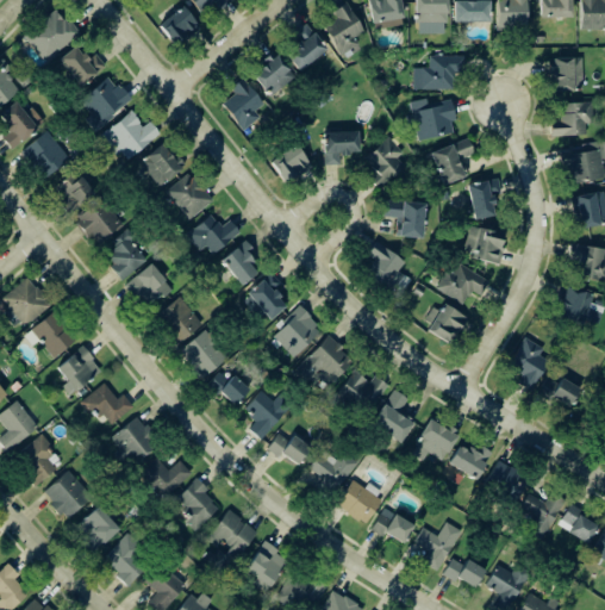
[(234,0),(220,10),(214,2),(201,13),(191,0),(234,0)]
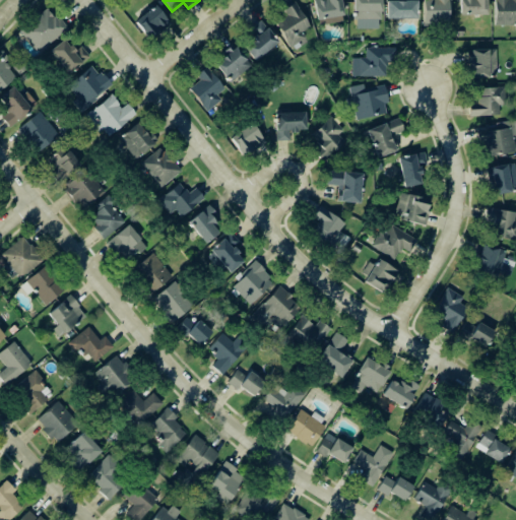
[(340,0),(343,15),(318,20),(313,0),(340,0)]
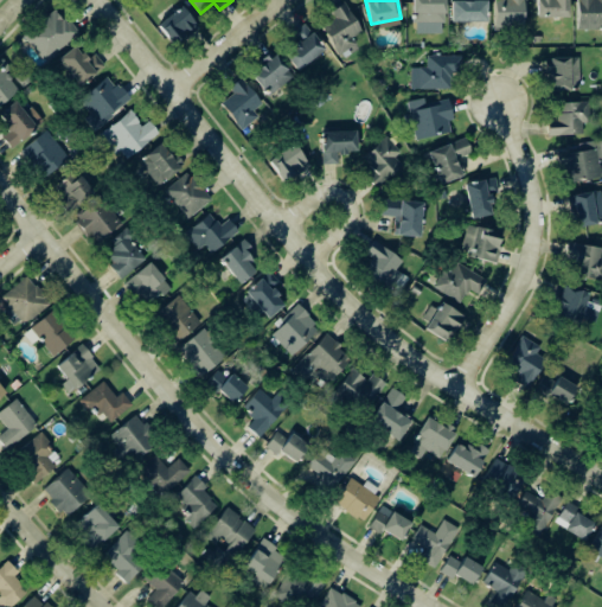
[(446,0),(446,23),(414,23),(412,0),(446,0)]
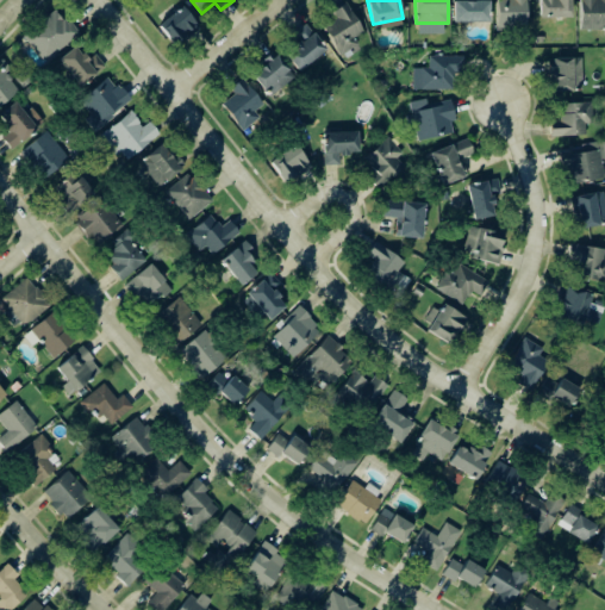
[(490,0),(490,23),(454,23),(454,1),(474,1),(474,0),(490,0)]
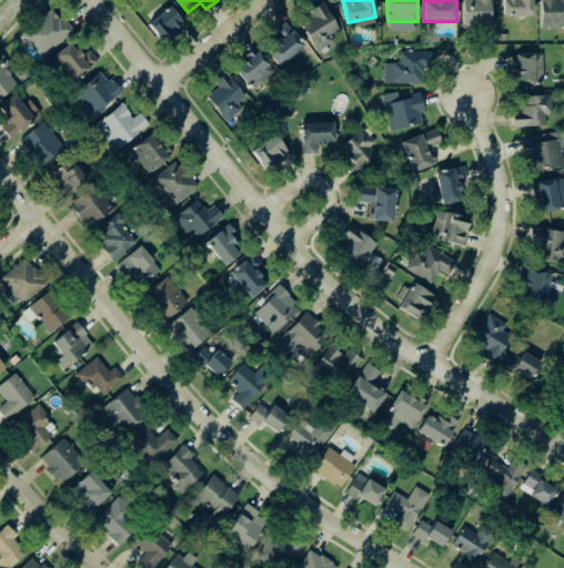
[(494,0),(495,6),(491,6),(492,27),(463,28),(463,0),(494,0)]
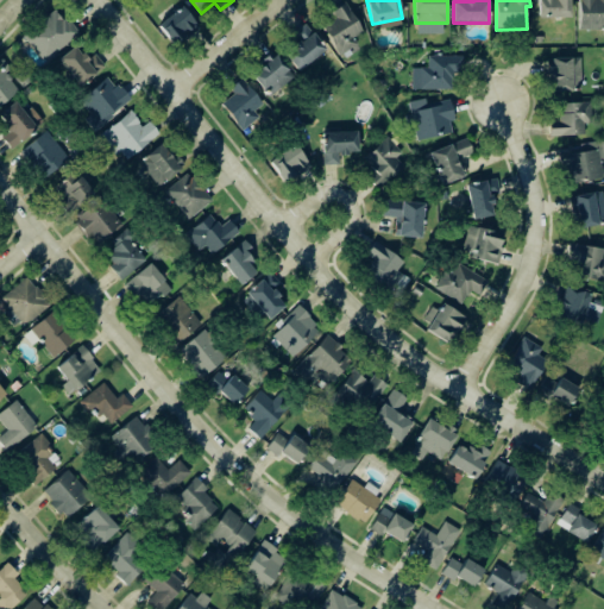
[(540,0),(540,17),(571,17),(571,0),(540,0)]
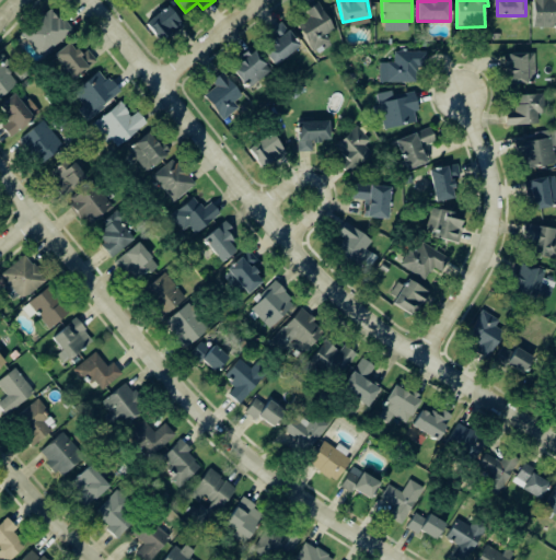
[(535,0),(555,0),(555,28),(536,30),(535,0)]
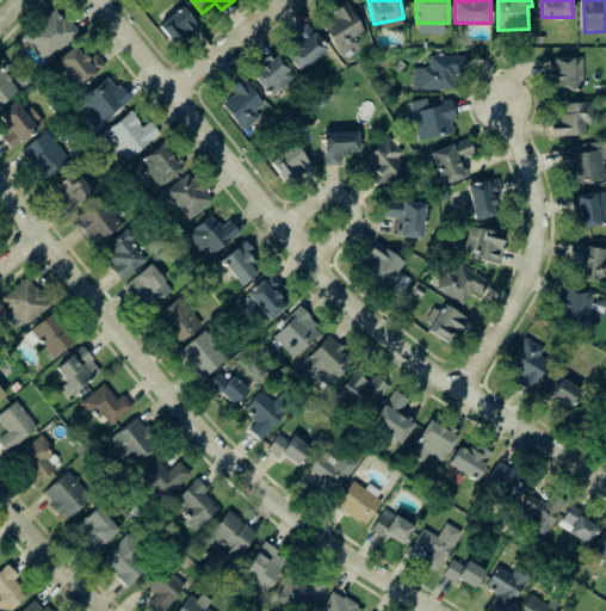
[(347,1),(365,31),(356,37),(360,44),(344,55),(326,25),(339,18),(333,10),(347,1)]
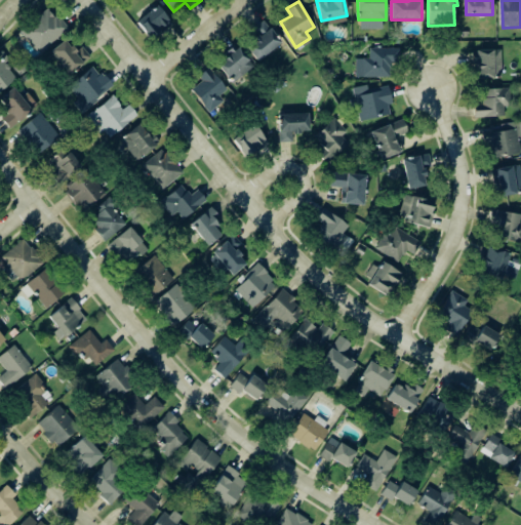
[(157,5),(136,22),(150,38),(170,22),(157,5)]
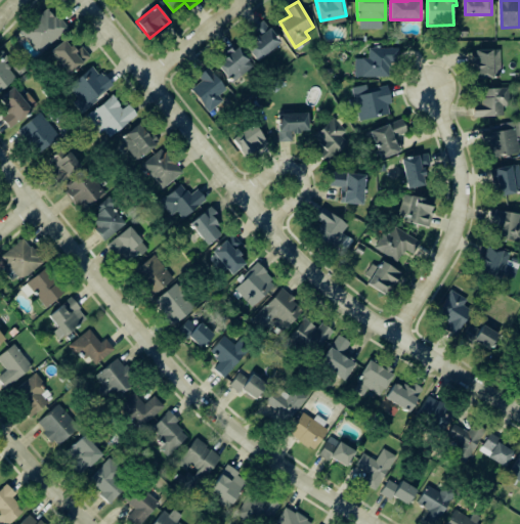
[(60,16),(70,28),(51,43),(49,41),(38,51),(22,32),(48,9),(54,17),(56,16),(58,18),(60,16)]
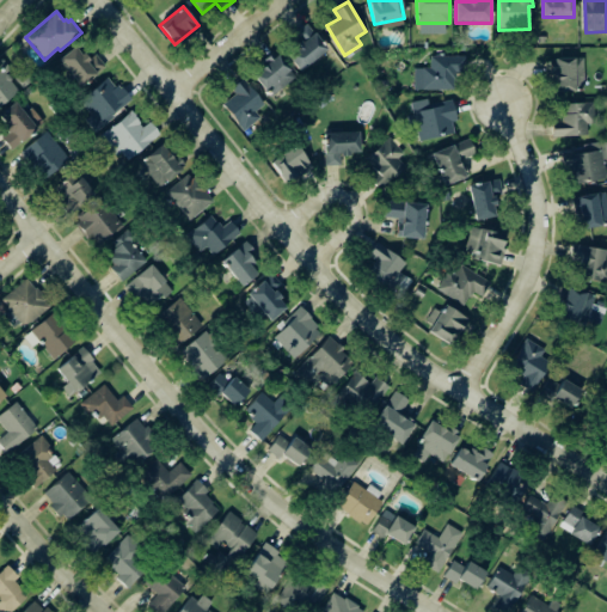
[(307,25),(329,49),(301,73),(286,55),(295,48),(289,41),(307,25)]
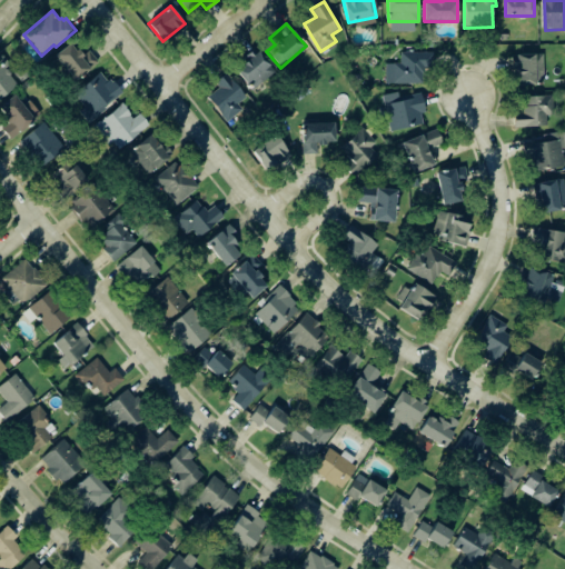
[(90,50),(99,61),(75,81),(55,56),(70,43),(76,51),(78,49),(83,56),(90,50)]
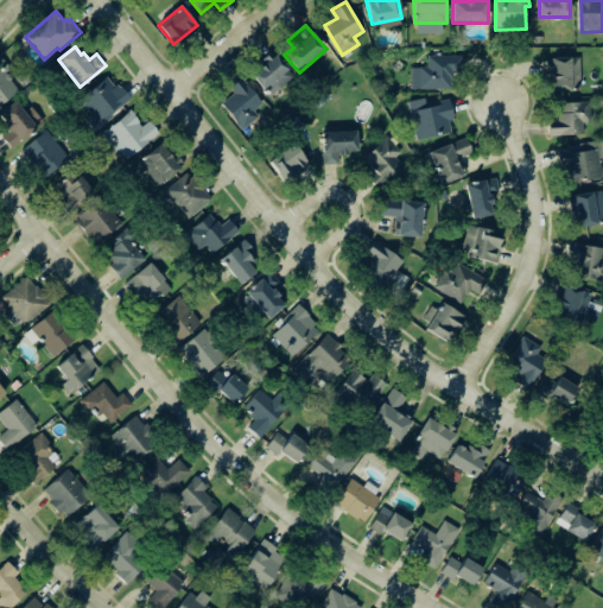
[(277,55),(294,76),(271,97),(252,75),(260,68),(256,64),(266,57),(270,61),(277,55)]
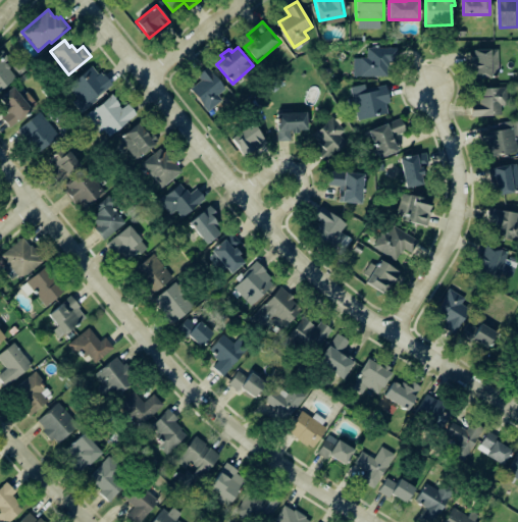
[(368,48),(368,58),(355,58),(355,76),(391,76),(391,62),(398,62),(398,48),(368,48)]
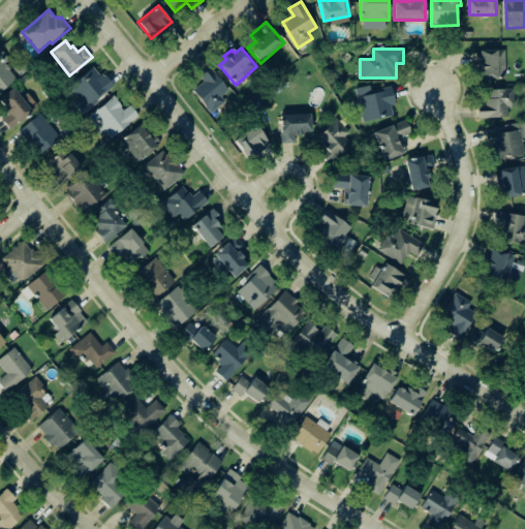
[(0,53),(3,51),(9,59),(4,63),(17,79),(0,92),(0,53)]
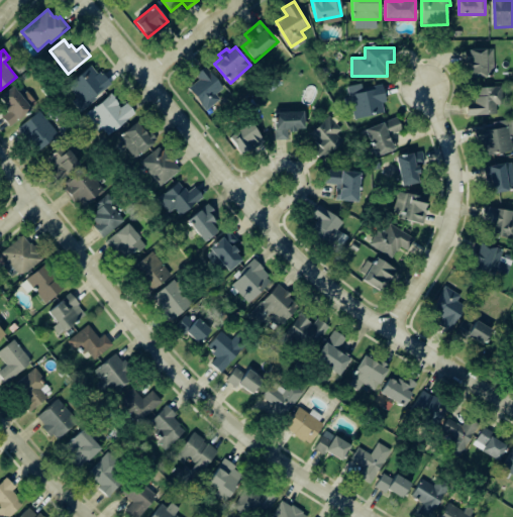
[(494,49),(469,49),(469,53),(464,53),(465,65),(470,65),(470,77),(495,76),(494,49)]
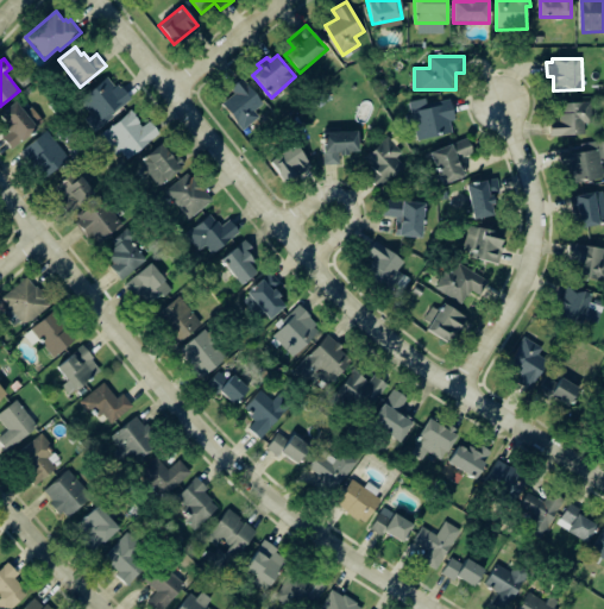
[(26,70),(33,79),(25,87),(17,77),(26,70)]
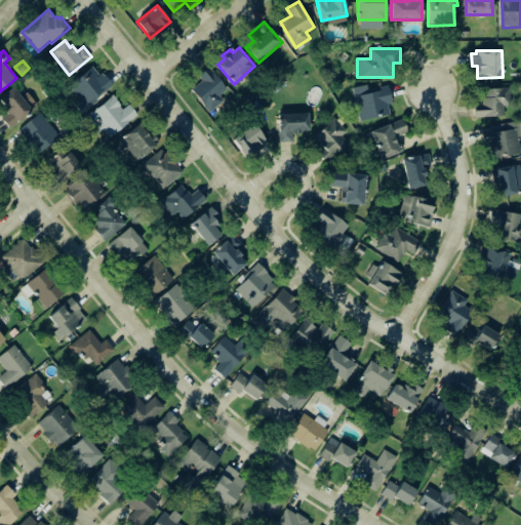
[(101,74),(93,66),(69,86),(88,110),(99,101),(98,99),(115,85),(104,72),(101,74)]
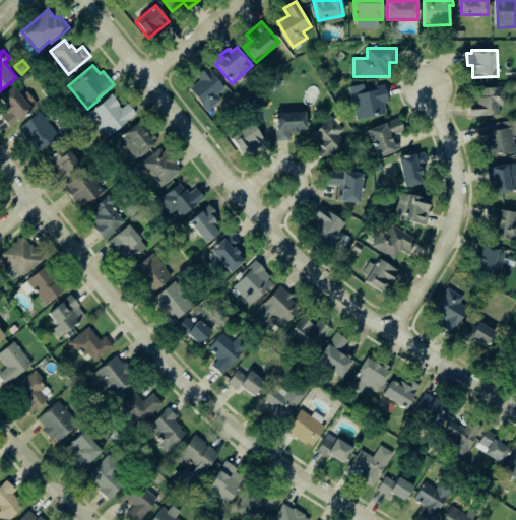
[(207,67),(226,88),(217,94),(221,100),(208,112),(189,88),(200,79),(197,75),(207,67)]
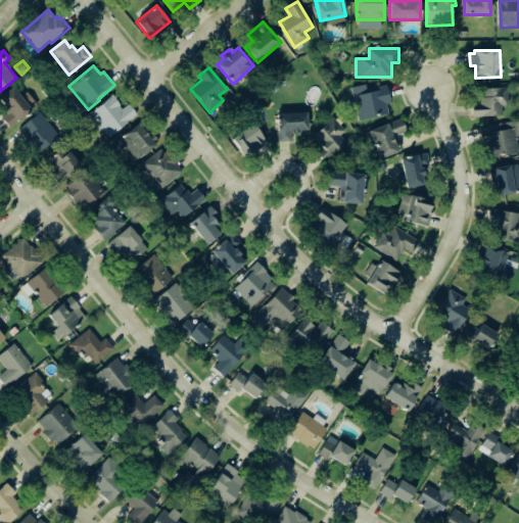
[(387,86),(391,103),(387,104),(390,113),(361,121),(352,88),(366,85),(368,90),(387,86)]
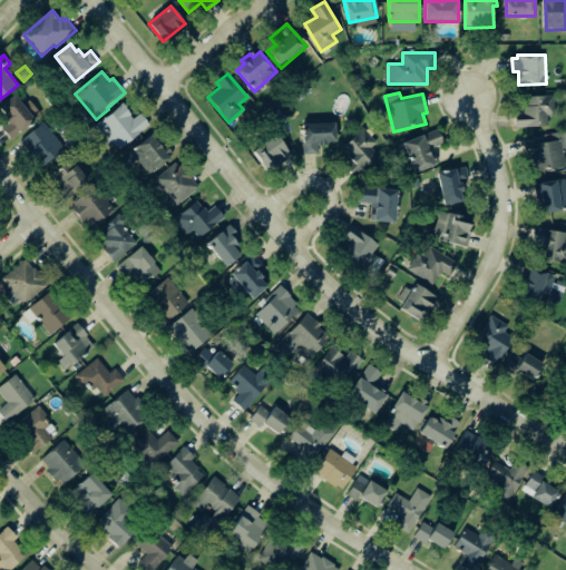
[(555,95),(556,115),(548,115),(549,126),(516,128),(516,114),(525,112),(524,96),(555,95)]
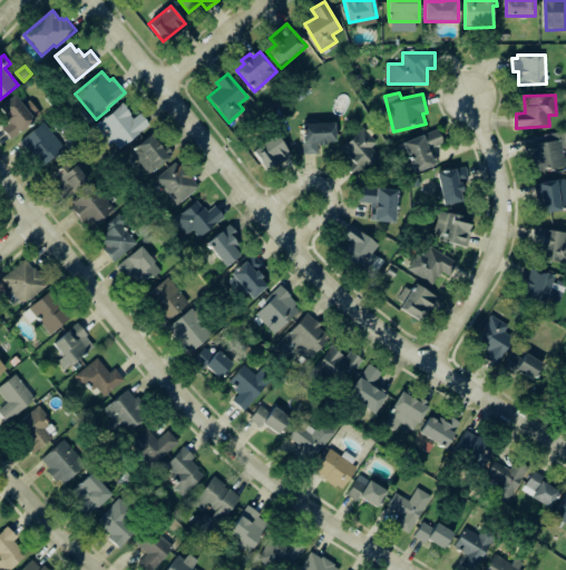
[(0,107),(13,96),(35,120),(11,139),(2,129),(7,125),(0,116),(0,107)]
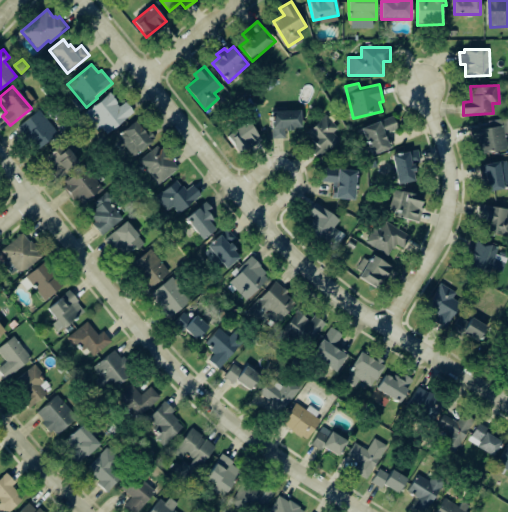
[(120,107),(117,104),(119,103),(111,93),(84,114),(103,138),(135,113),(126,102),(120,107)]
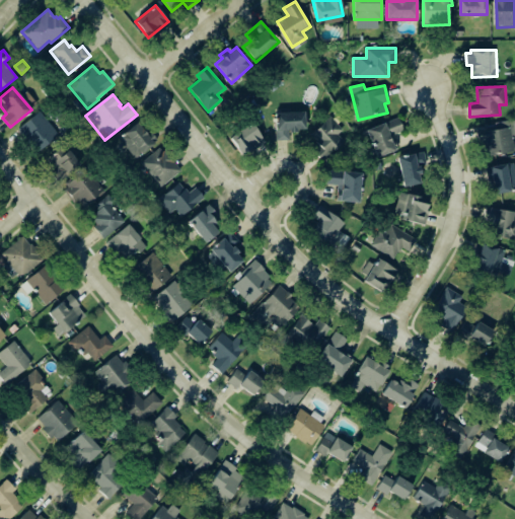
[(41,110),(60,134),(38,152),(18,129),(41,110)]
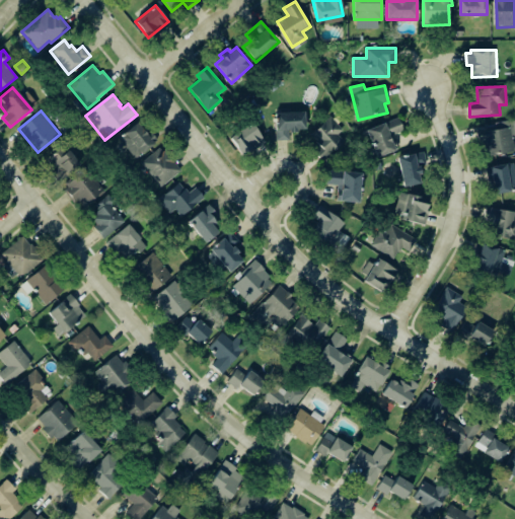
[(304,112),(305,129),(297,130),(297,133),(290,133),(290,140),(277,141),(276,114),(304,112)]
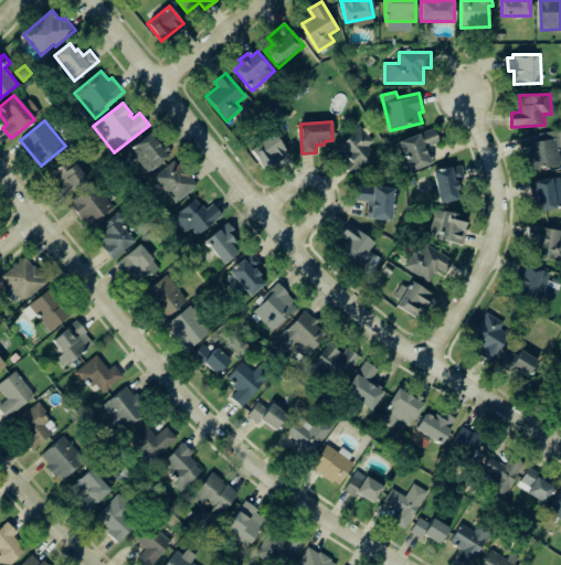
[(435,127),(441,142),(423,149),(429,163),(409,171),(398,141),(435,127)]
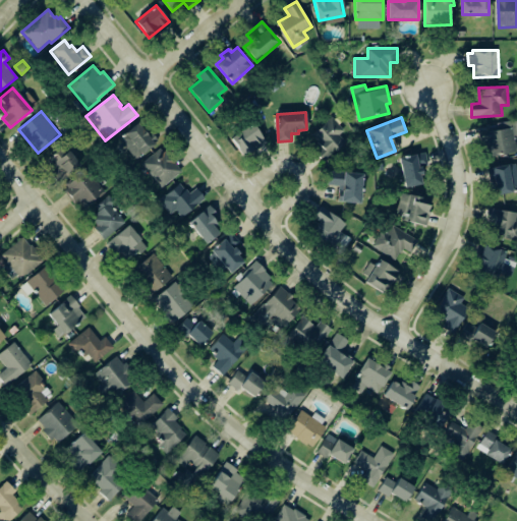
[(333,118),(344,130),(340,134),(346,141),(323,163),(314,153),(321,147),(311,136),(333,118)]
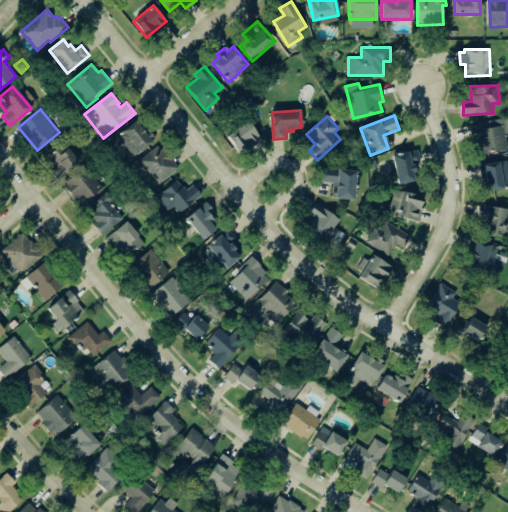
[(507,133),(506,133),(507,141),(507,149),(481,154),(477,130),(490,127),(489,121),(507,118),(507,133)]
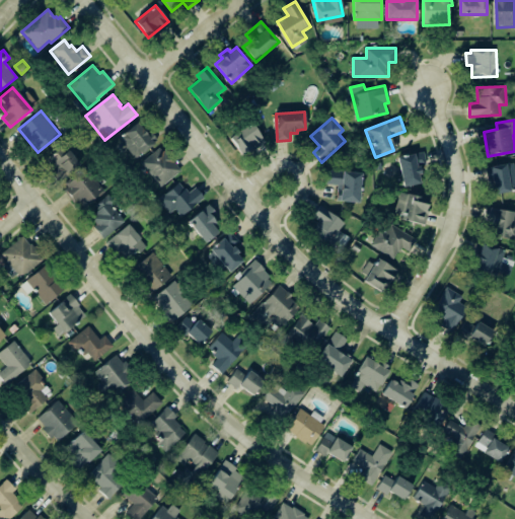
[(151,131),(147,135),(138,123),(120,138),(136,159),(158,141),(151,131)]
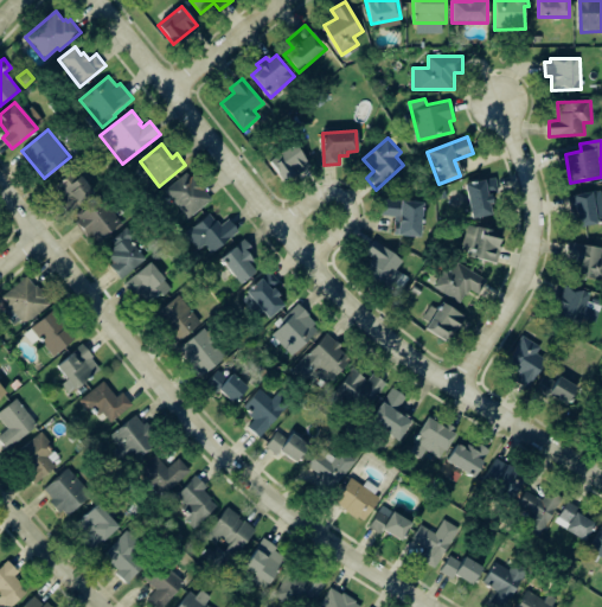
[(294,144),(268,161),(282,181),(307,164),(294,144)]
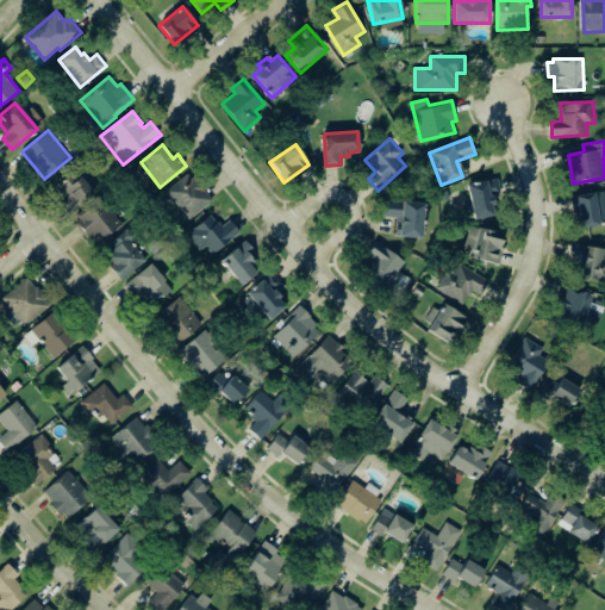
[(94,193),(79,205),(72,197),(67,200),(56,187),(67,179),(64,175),(73,168),(94,193)]
